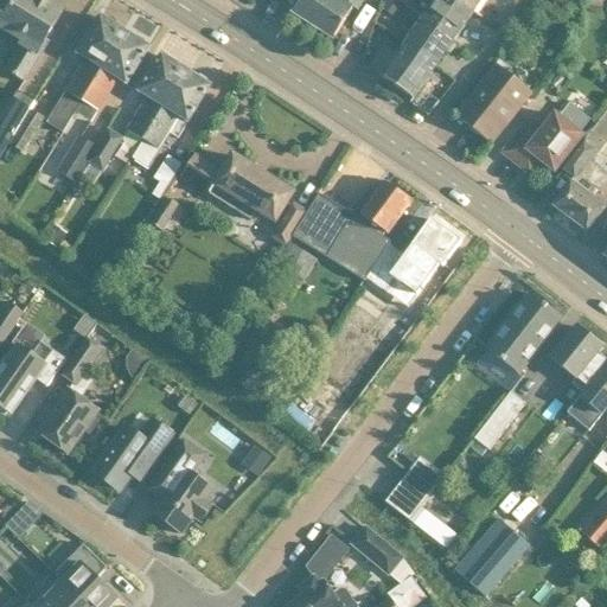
[(8,0),(5,6),(0,14),(0,27),(24,43),(5,72),(24,83),(37,62),(49,42),(46,40),(63,13),(40,0),(8,0)]
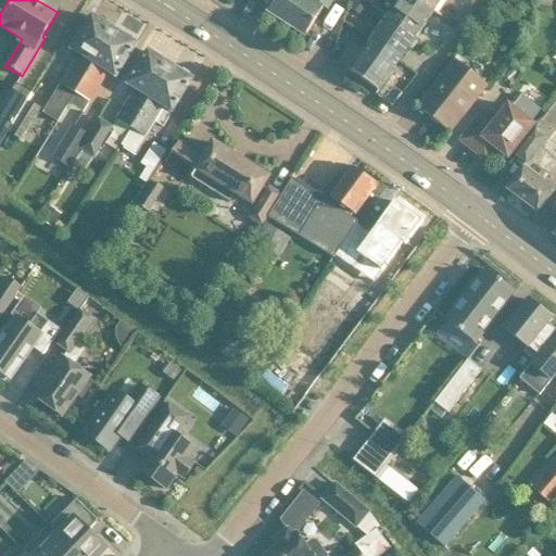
[(305,37),(317,19),(324,8),(327,10),(333,0),(275,0),(267,12),(305,37)]
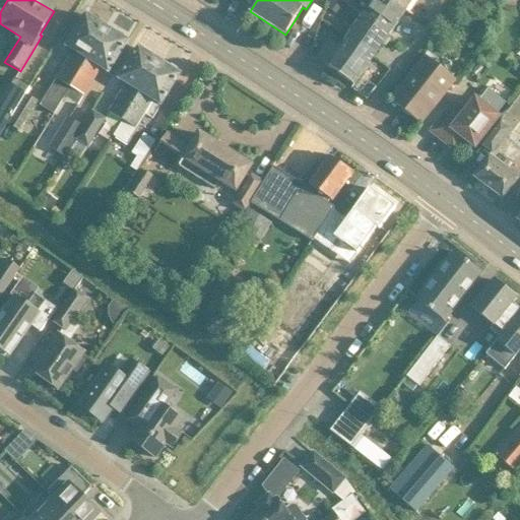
[(340,15),(347,6),(337,0),(329,0),(326,4),(340,15)]
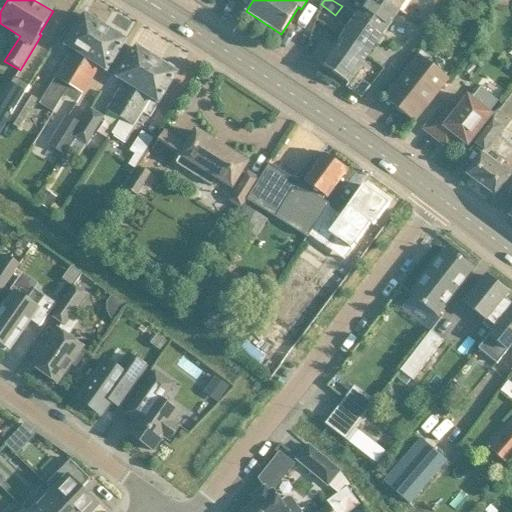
[(347,10),(383,35),(399,11),(382,0),(332,0),(342,6),(347,10)]
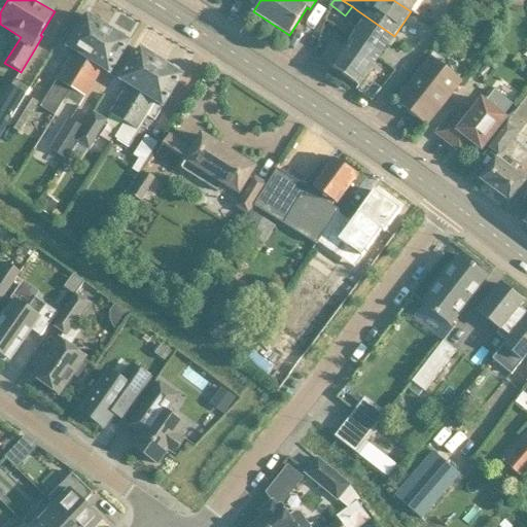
[(393,0),(411,11),(419,0),(393,0)]
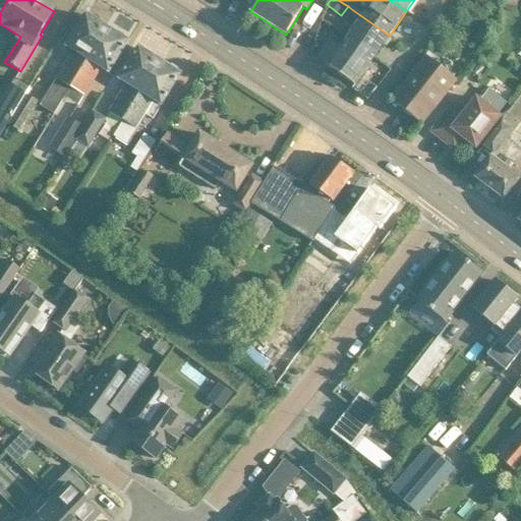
[(390,36),(353,10),(345,22),(354,30),(348,39),(374,57),(390,36)]
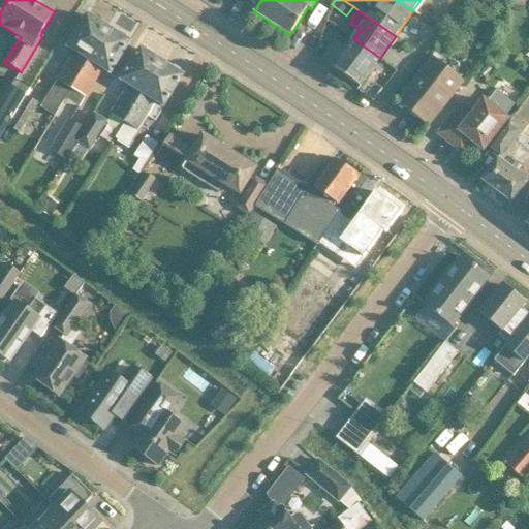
[(56,117),(66,99),(72,89),(109,29),(88,17),(68,48),(75,53),(41,107),(56,117)]
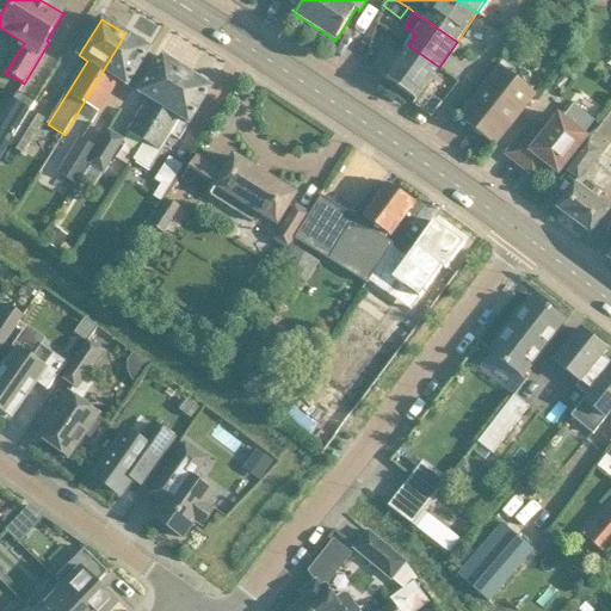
[(125,34),(84,103),(99,112),(119,80),(128,85),(137,69),(150,49),(125,34)]
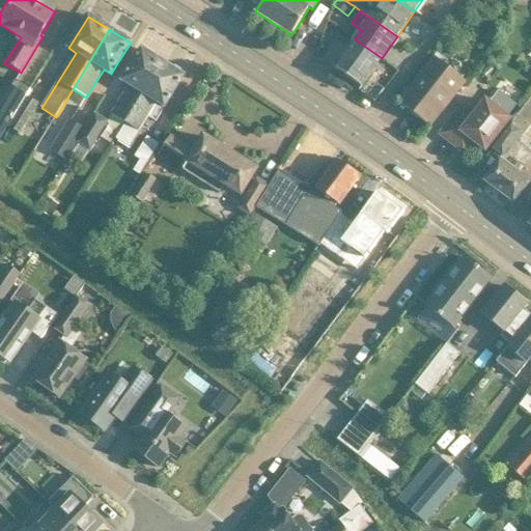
[(361,87),(373,71),(382,58),(355,39),(347,49),(337,42),(324,61),(361,87)]
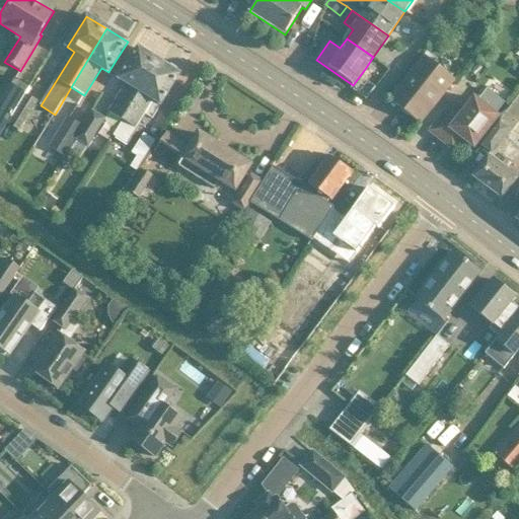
[(109,112),(123,120),(159,62),(138,49),(128,66),(120,80),(126,84),(109,112)]
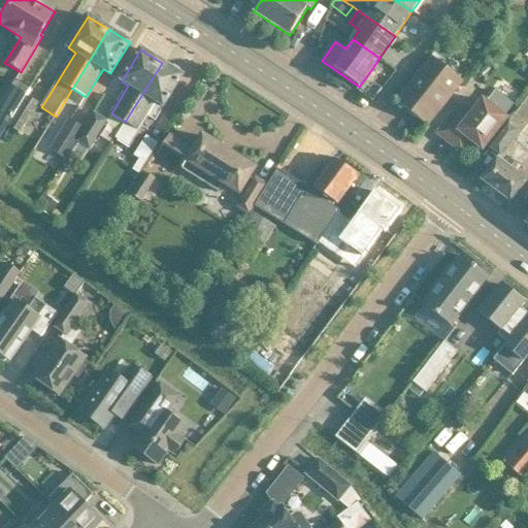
[(463,81),(441,65),(444,61),(434,53),(431,57),(416,76),(403,92),(414,100),(406,109),(428,127),(440,110),(463,81)]
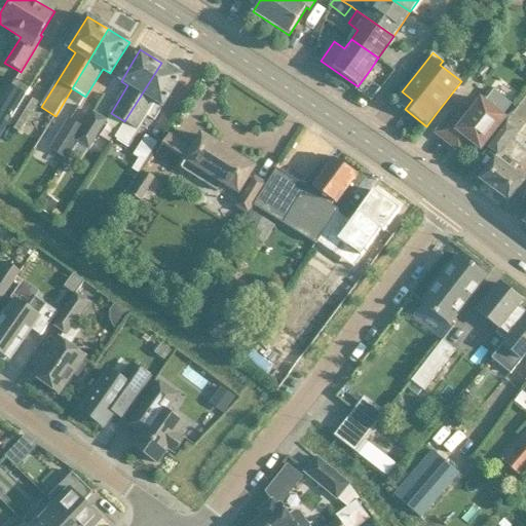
[(161,63),(124,121),(114,138),(128,147),(147,116),(154,121),(183,75),(161,63)]
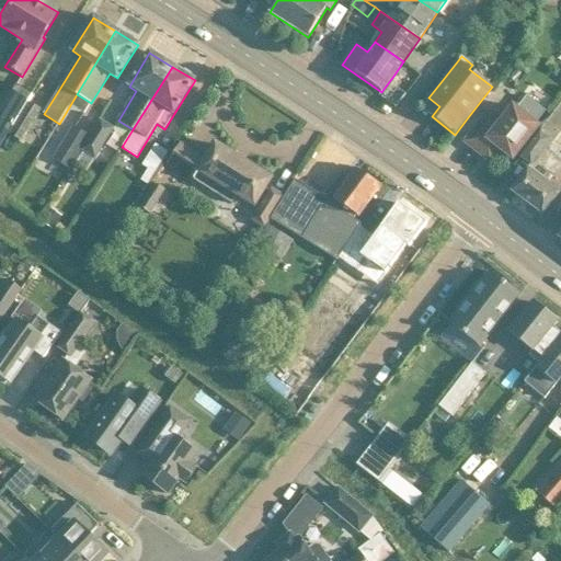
[(15,84),(0,111),(0,119),(12,127),(32,94),(15,84)]
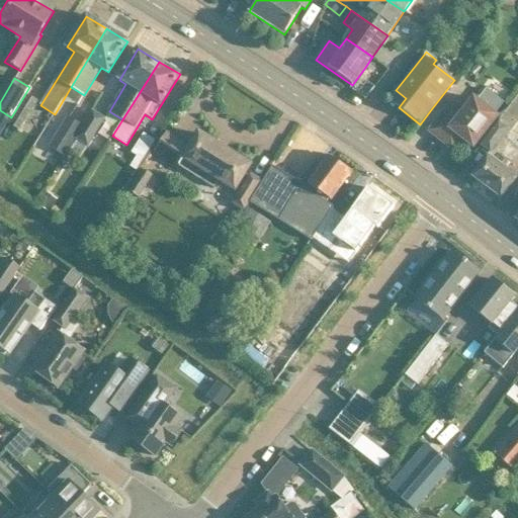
[(473,148),(486,132),(499,115),(496,113),(504,103),(486,89),(478,100),(473,96),(462,110),(452,102),(429,132),(443,143),(447,138),(456,145),(461,139),(473,148)]
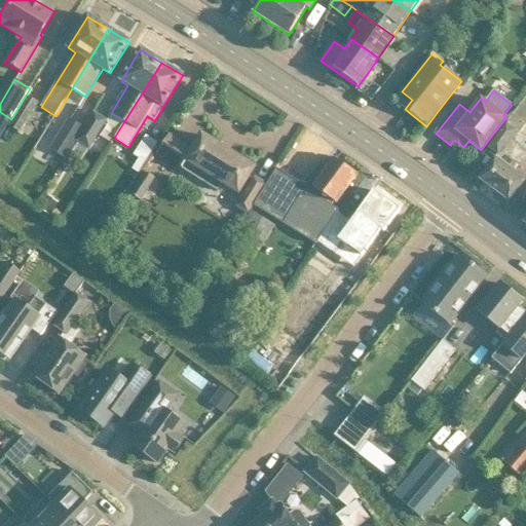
[(9,125),(21,133),(38,105),(27,98),(9,125)]
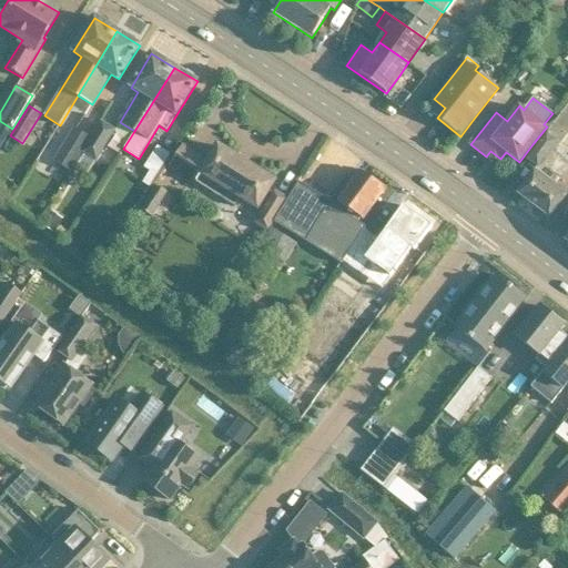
[(567,105),(527,161),(537,168),(517,194),(549,219),(567,192),(567,163),(554,153),(567,133),(567,105)]
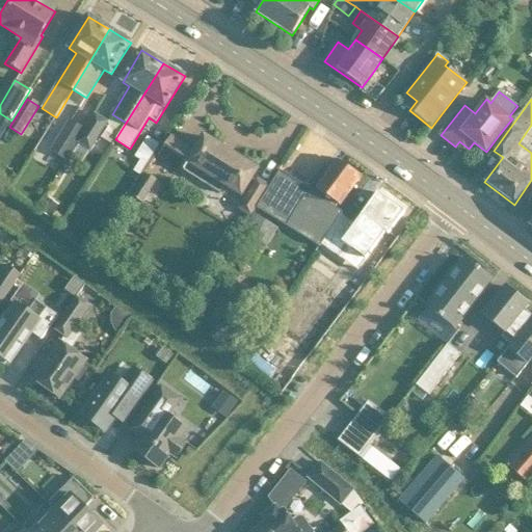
[(85,130),(77,143),(89,151),(107,123),(96,115),(86,131),(85,130)]
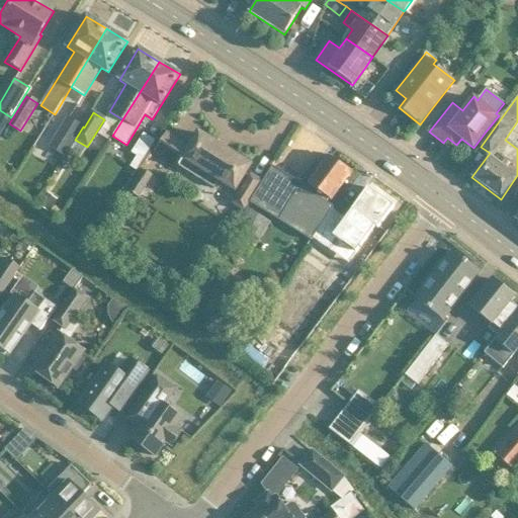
[(65,156),(75,140),(83,126),(68,117),(51,147),(65,156)]
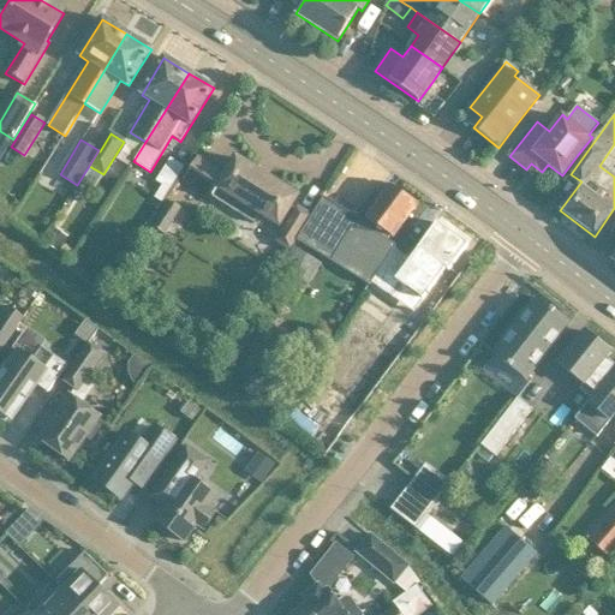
[(280,224),(285,216),(297,197),(236,159),(226,174),(197,157),(184,180),(255,225),(261,214),(279,225),(280,224)]
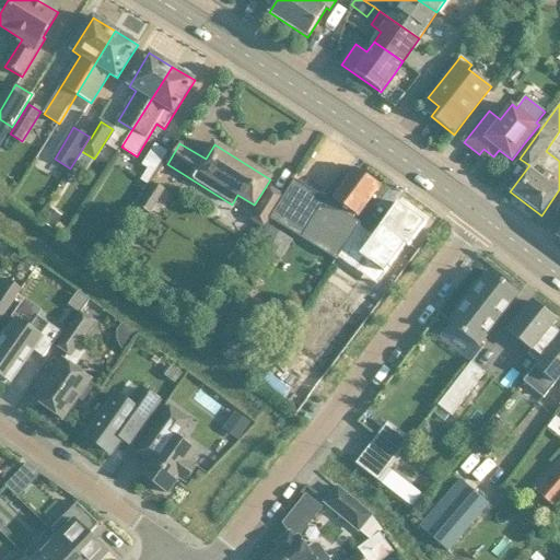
[(147,168),(139,181),(147,185),(153,173),(147,168)]
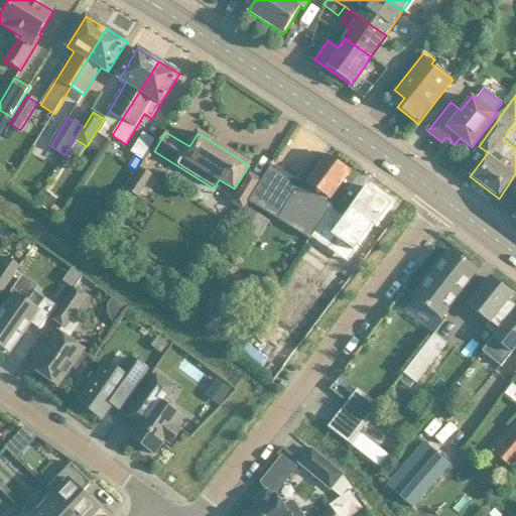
[(259,185),(250,201),(254,204),(255,202),(283,221),(292,209),(318,227),(332,207),(325,203),(328,199),(329,200),(337,187),(349,171),(328,155),(317,168),(313,165),(302,180),(308,185),(304,191),(293,184),(283,202),(259,185)]
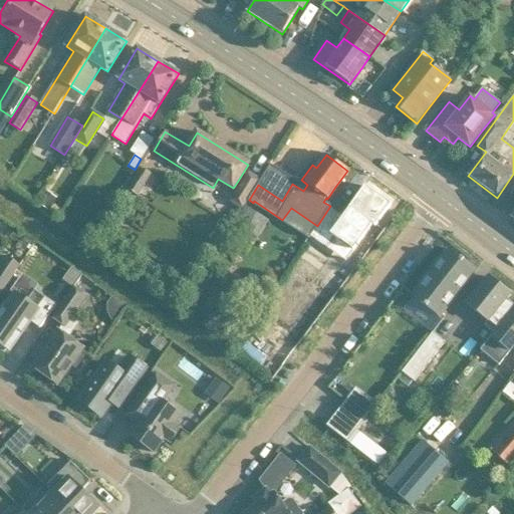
[(126,167),(112,190),(130,201),(144,178),(126,167)]
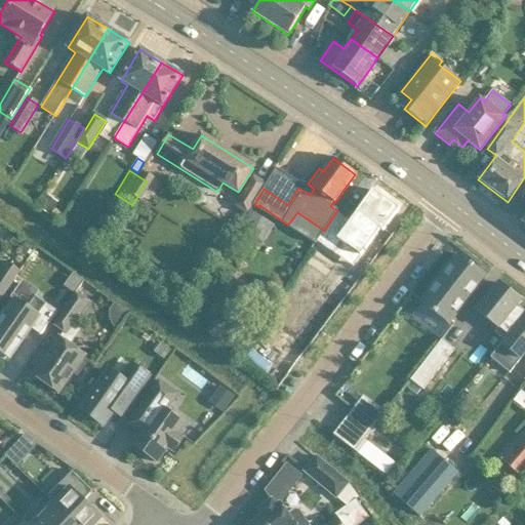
[(243,193),(235,206),(236,206),(235,207),(246,214),(265,184),(253,176),(249,174),(243,185),(239,191),(243,193)]
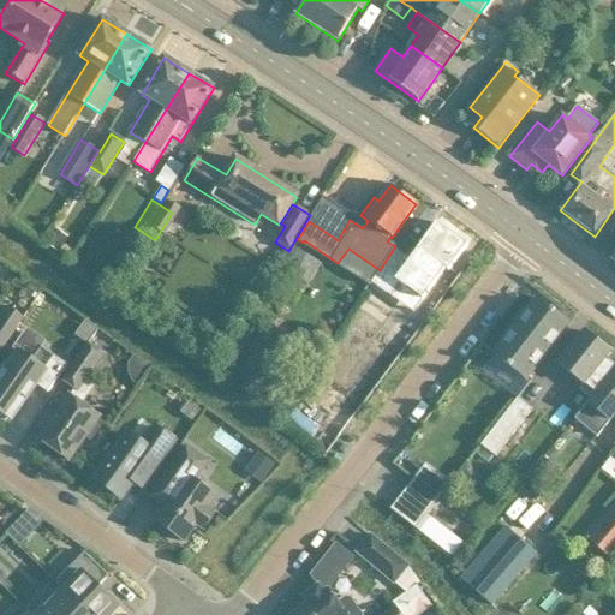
[(395,252),(372,284),(393,299),(402,286),(423,300),(446,268),(449,270),(467,245),(437,224),(423,243),(419,249),(408,263),(395,252)]
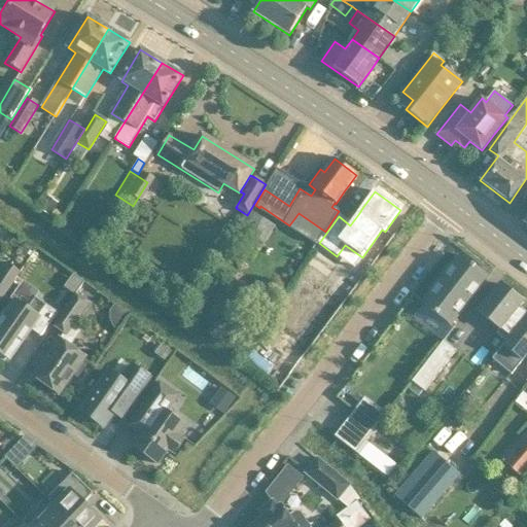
[(450,326),(488,277),(460,255),(422,305),(450,326)]
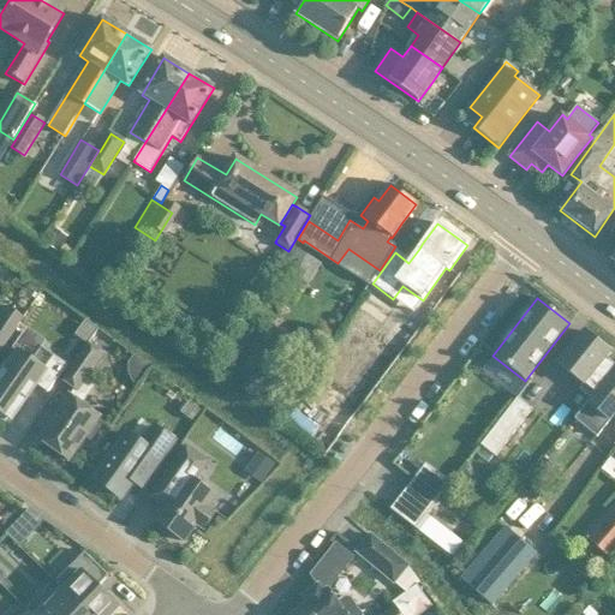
[(0,352),(13,334),(24,318),(9,308),(0,318),(0,352)]
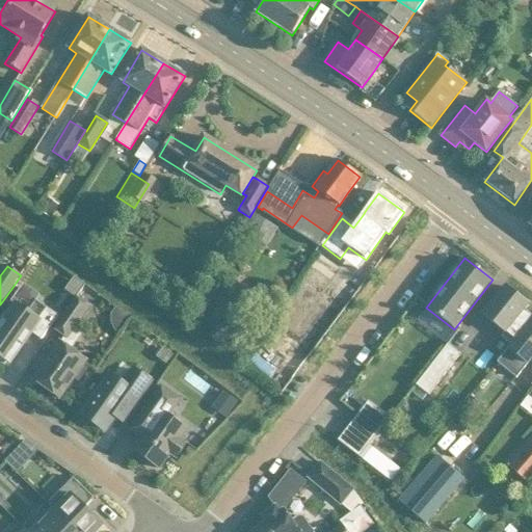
[(501,337),(511,345),(531,319),(531,316),(524,311),(528,306),(505,287),(483,315),(505,331),(501,337)]
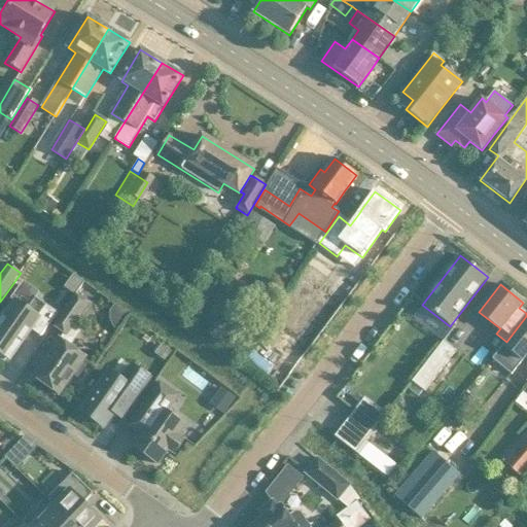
[(54,325),(67,335),(89,305),(75,295),(54,325)]
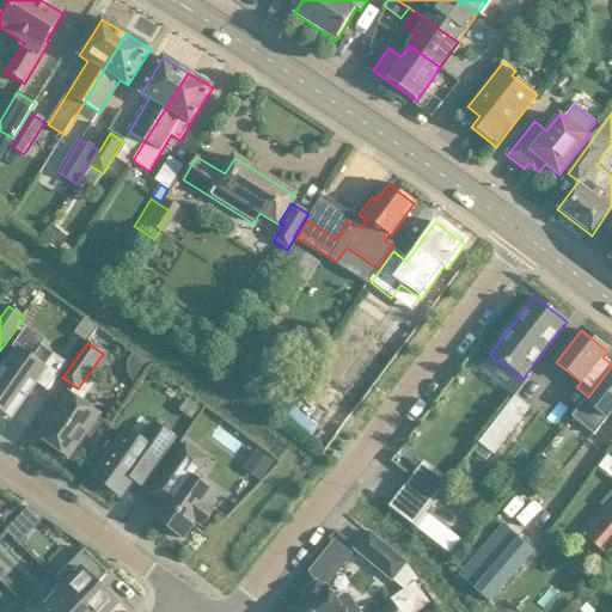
[(47,391),(67,363),(41,346),(31,359),(18,349),(8,362),(5,360),(0,366),(0,416),(6,421),(8,416),(11,418),(36,384),(47,391)]
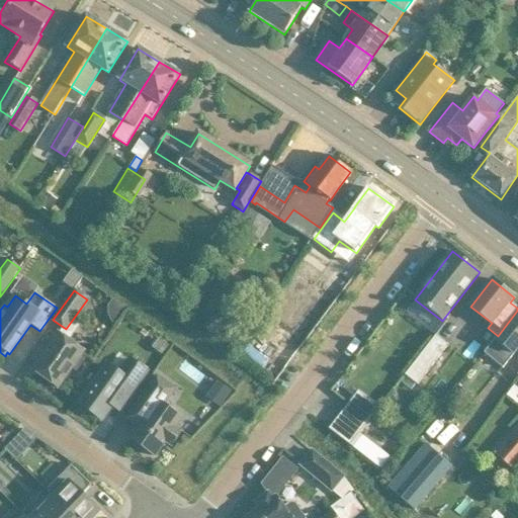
[(517,311),(498,336),(484,354),(503,369),(517,349),(517,311)]
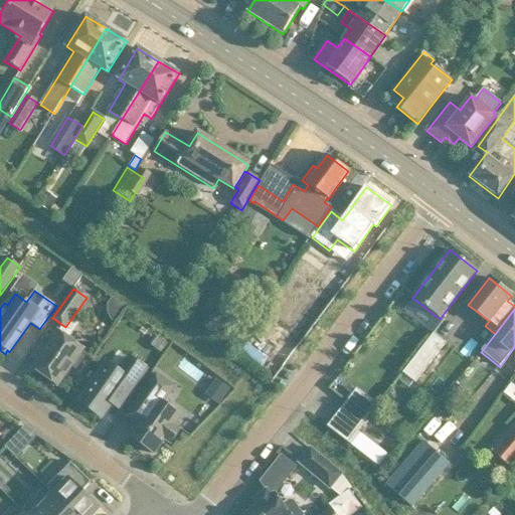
[(57,332),(32,367),(57,385),(71,366),(76,369),(84,357),(80,354),(83,350),(57,332)]
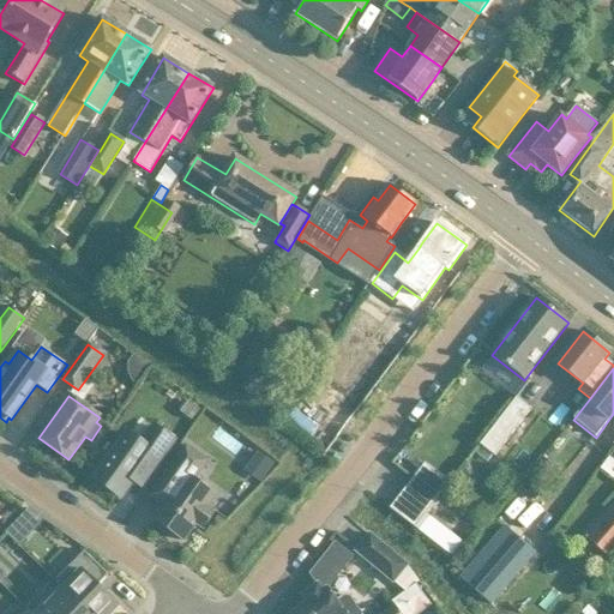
[(531,409),(530,408),(517,397),(480,445),(495,457),(531,409)]
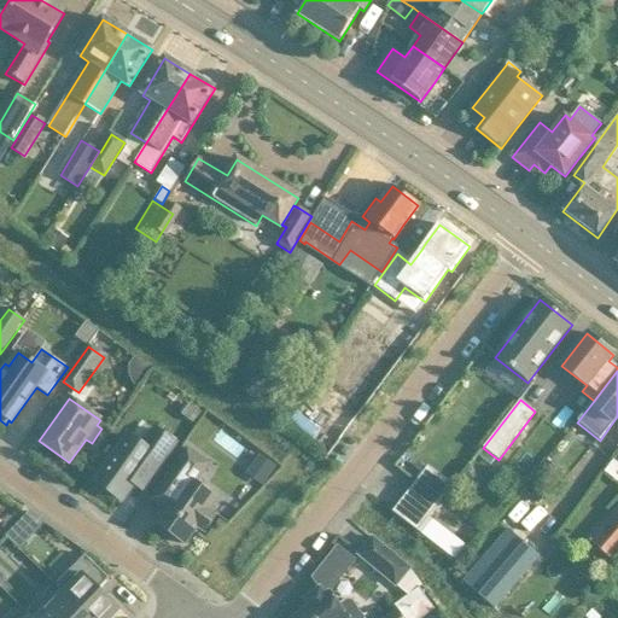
[(194,421),(203,409),(193,402),(184,414),(194,421)]
